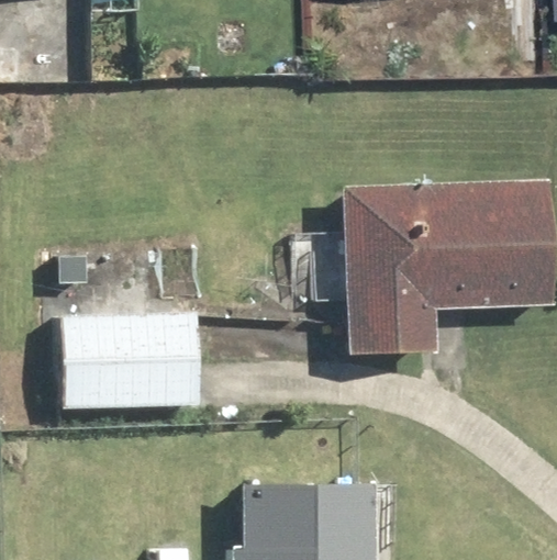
[(347,351),(438,350),(437,309),(554,308),(552,178),(345,180),(347,351)]
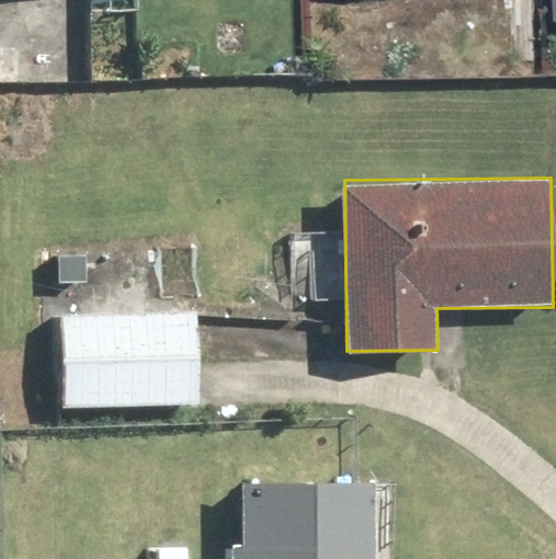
[(197,337),(197,316),(65,312),(63,403),(203,407),(204,338),(197,337)]
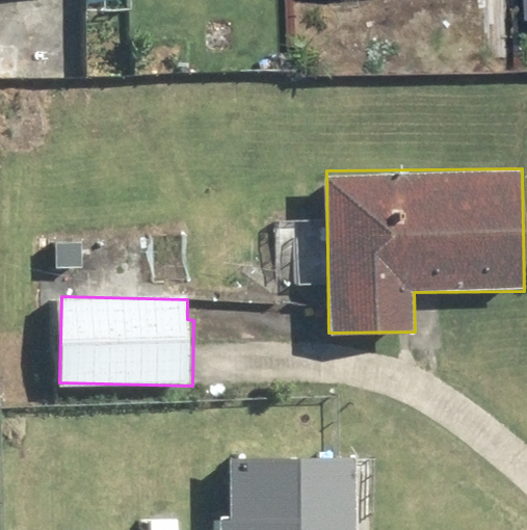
[(220,515),(219,529),(349,529),(351,458),(234,455),(232,517),(220,515)]
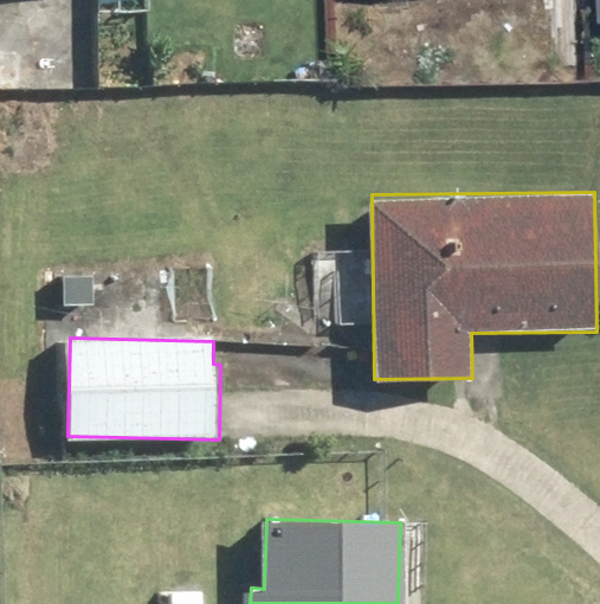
[(213,603),(214,577),(155,574),(154,603),(213,603)]
